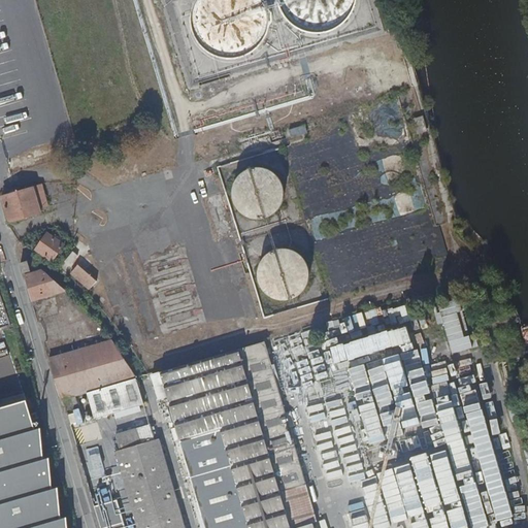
[(197,0),(196,2),(192,12),(191,23),(193,34),(197,43),(204,52),(213,58),(224,62),(234,63),(244,61),(255,57),(263,50),(269,40),(273,31),(274,20),(272,9),(267,0),(197,0)]
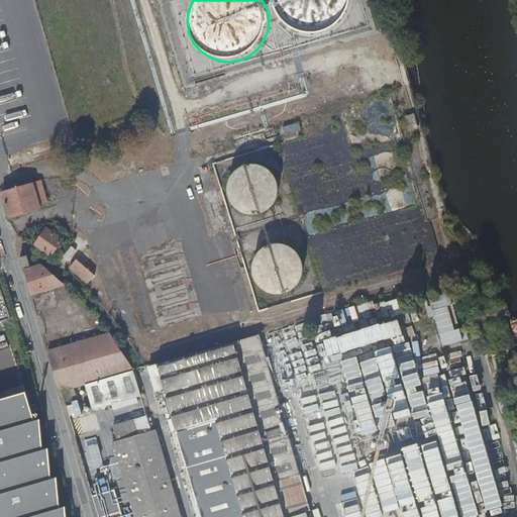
[(272,0),(274,6),(278,16),(284,24),(293,30),(302,34),(313,36),(323,34),(333,30),(341,24),(347,15),(351,6),(352,0),(272,0)]
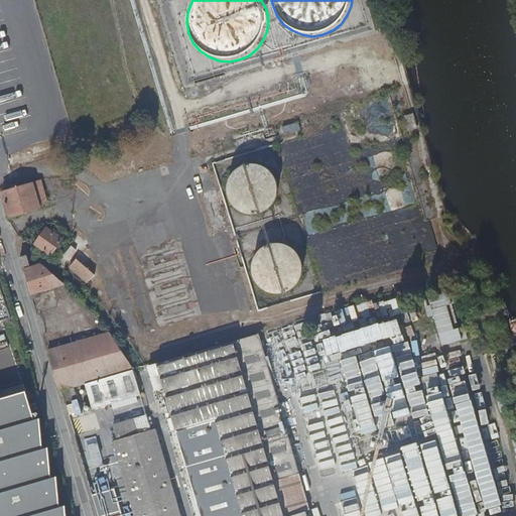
[(243,164),(237,167),(232,172),(229,178),(228,185),(229,192),(232,199),(237,204),(243,207),(250,208),(257,207),(263,204),(268,199),(271,191),(272,184),(271,178),(268,171),(263,167),(256,164),(250,163),(243,164)]
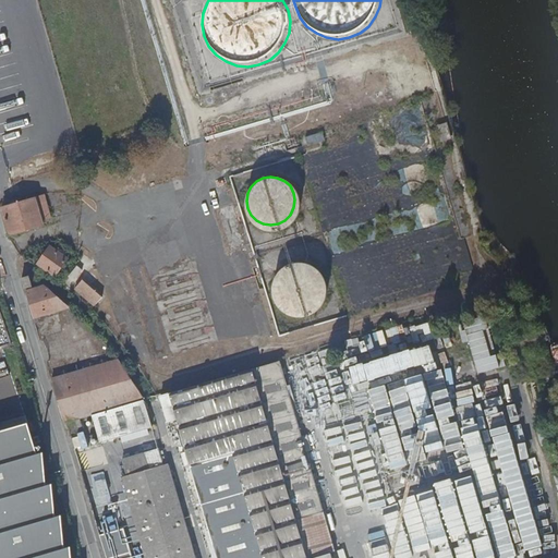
[(35,197),(5,206),(14,237),(44,228),(35,197)]
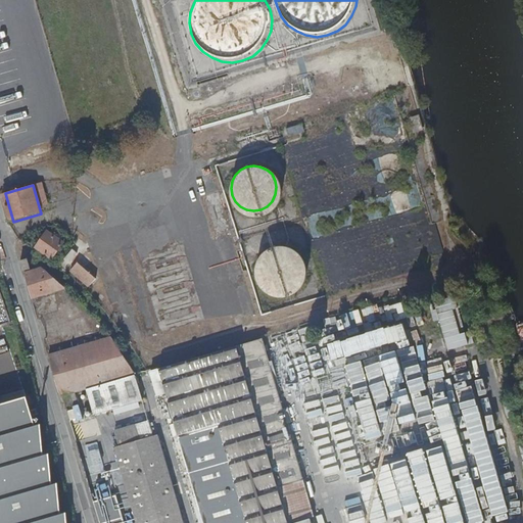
[(66,187),(48,192),(51,203),(69,198),(66,187)]
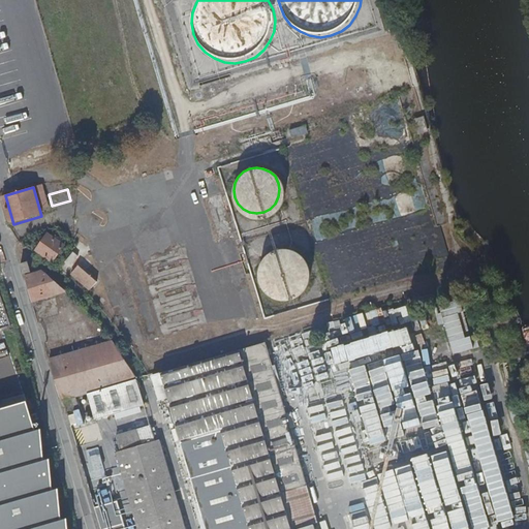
[(65,246),(47,234),(36,250),(54,262),(65,246)]
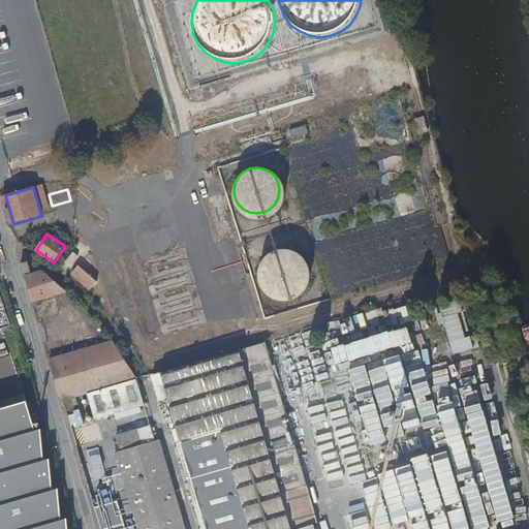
[(281,252),(275,254),(270,256),(266,261),(261,267),(260,273),(260,279),(262,285),(266,290),(270,294),(276,298),(282,299),(288,298),(293,296),(299,292),(303,287),(305,281),(306,275),(305,269),(303,263),(299,258),(293,255),(287,253),(281,252)]
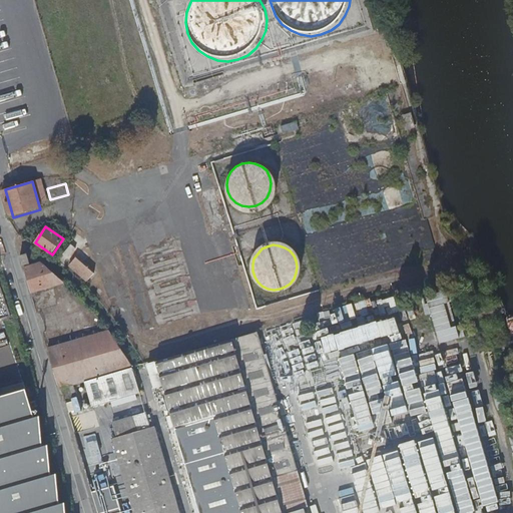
[(96,274),(77,257),(68,267),(88,284),(96,274)]
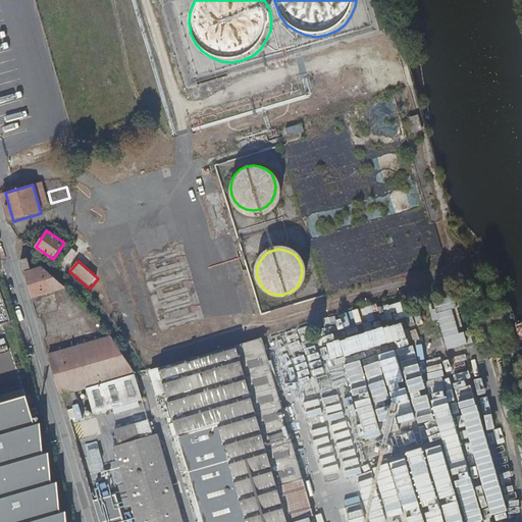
[(466,266),(469,275),(478,273),(475,263),(466,266)]
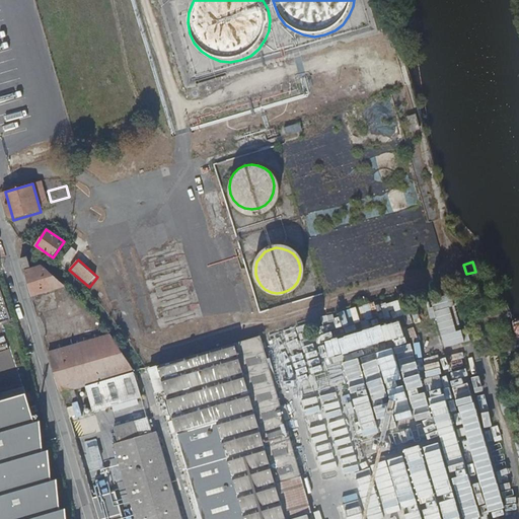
[(31,296),(64,287),(53,278),(39,266),(23,270),(31,296)]
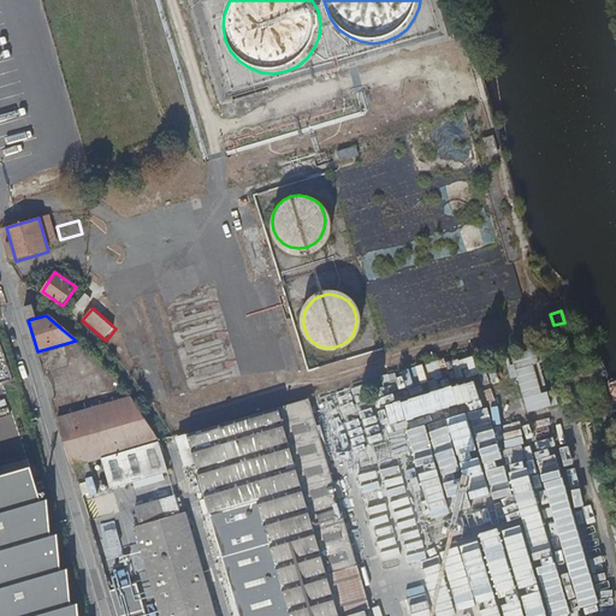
[(445,362),(388,378),(400,421),(458,404),(445,362)]
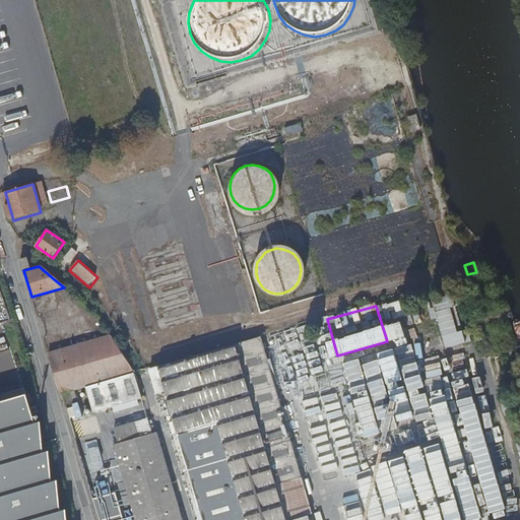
[(117,347),(107,333),(47,350),(60,395),(62,394),(77,390),(85,388),(133,374),(127,364),(117,347)]
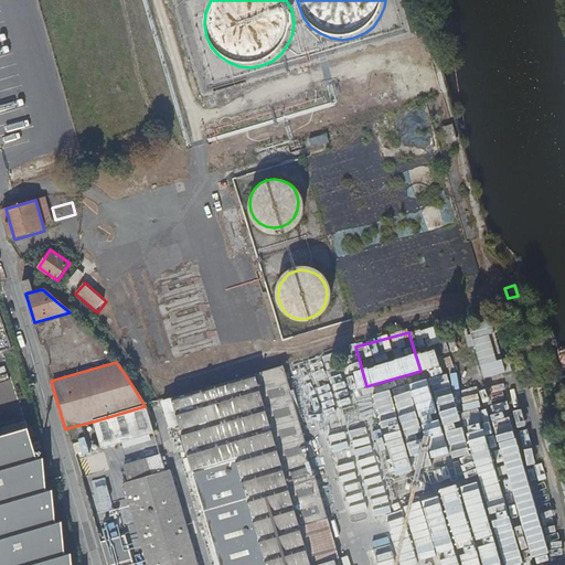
[(310,564),(300,528),(328,519),(283,368),(171,400),(171,402),(167,403),(169,412),(174,411),(176,415),(183,441),(192,472),(189,473),(214,564),(310,564)]
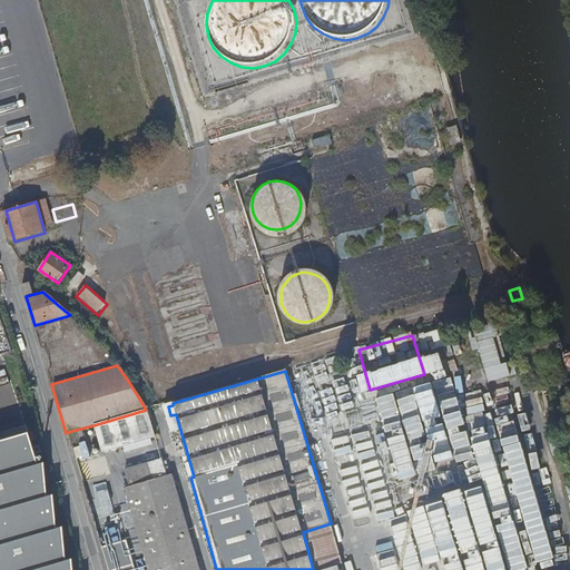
[(146,410),(94,425),(102,453),(155,438),(147,410),(146,410)]
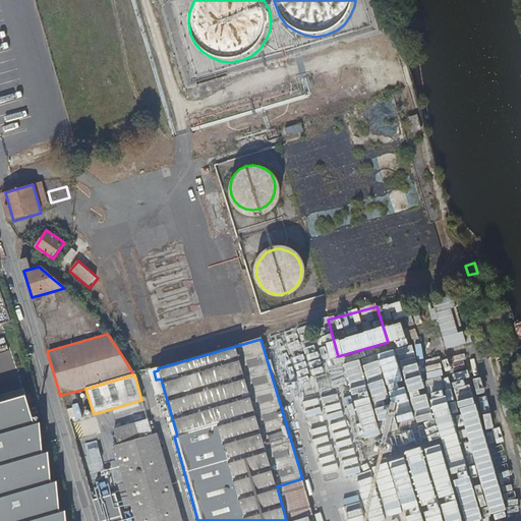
[(169,407),(162,383),(155,385),(161,409),(169,407)]
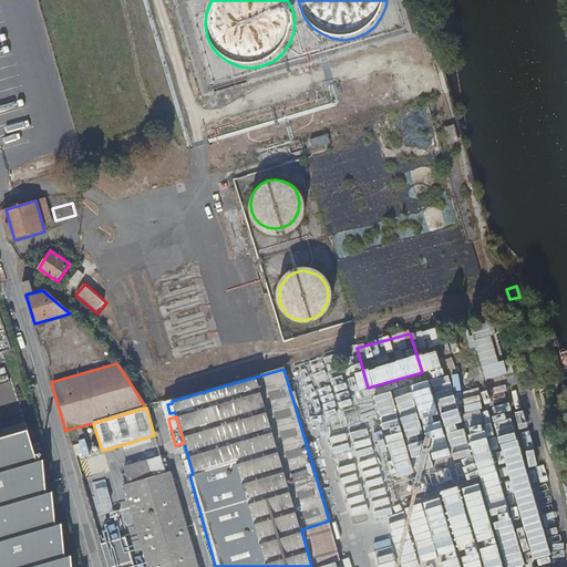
[(27,423),(0,431),(0,440),(29,431),(27,423)]
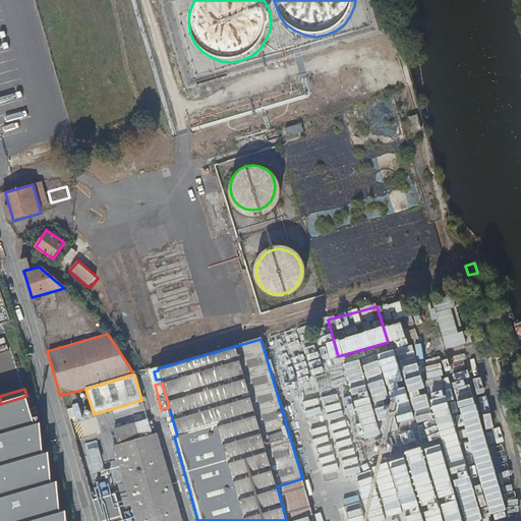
[(77,391),(62,395),(65,404),(70,403),(71,407),(77,405),(81,416),(84,415),(77,391)]
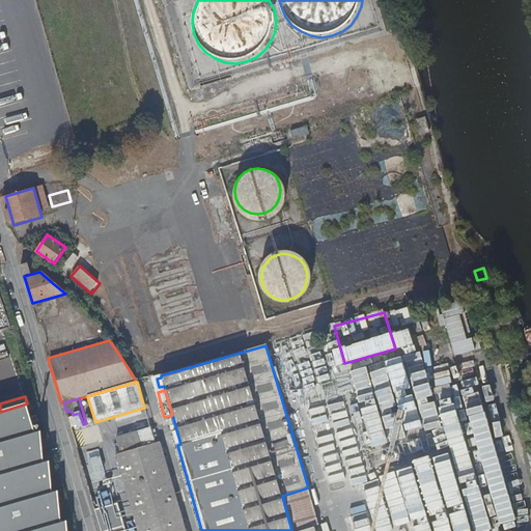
[(0,412),(0,530),(68,530),(68,522),(62,522),(59,492),(54,492),(51,462),(45,462),(42,431),(35,432),(27,403),(0,412)]
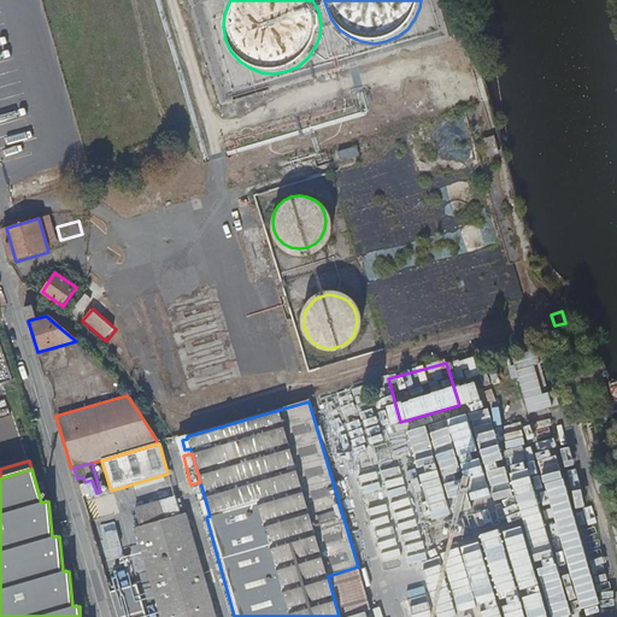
[(165,518),(136,527),(162,616),(217,616),(188,513),(183,513),(177,497),(160,501),(165,518)]
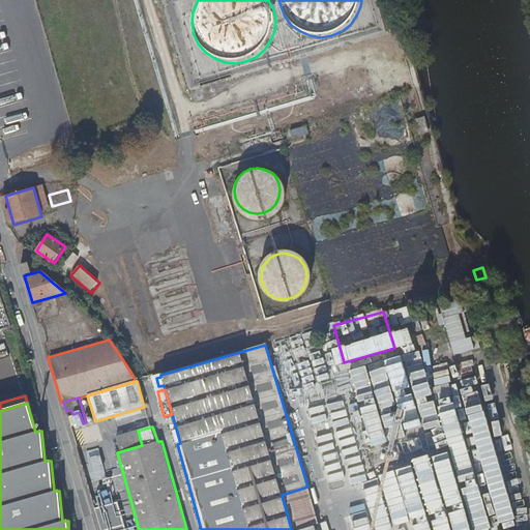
[(95,432),(75,438),(92,502),(113,496),(101,453),(98,454),(96,445),(99,445),(95,432)]
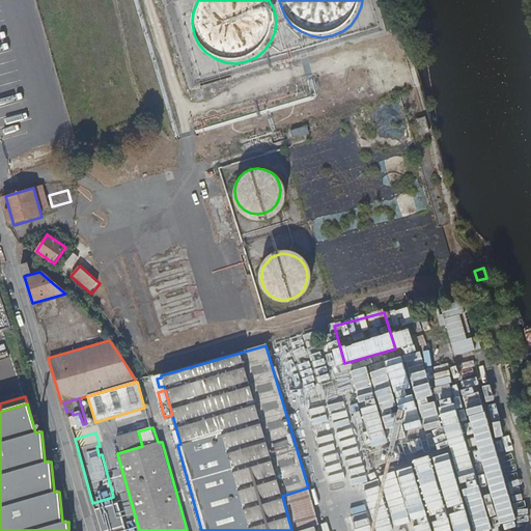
[(126,530),(118,503),(94,509),(101,530),(126,530)]
